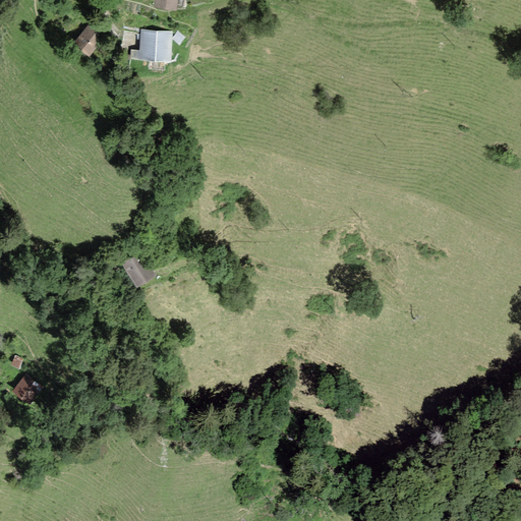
[(176,0),(156,0),(156,6),(175,9),(176,0)]
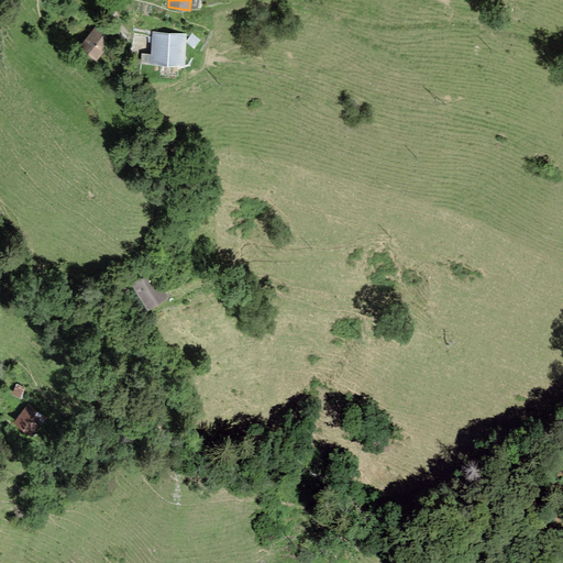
[(111,39),(96,26),(79,47),(96,59),(111,39)]
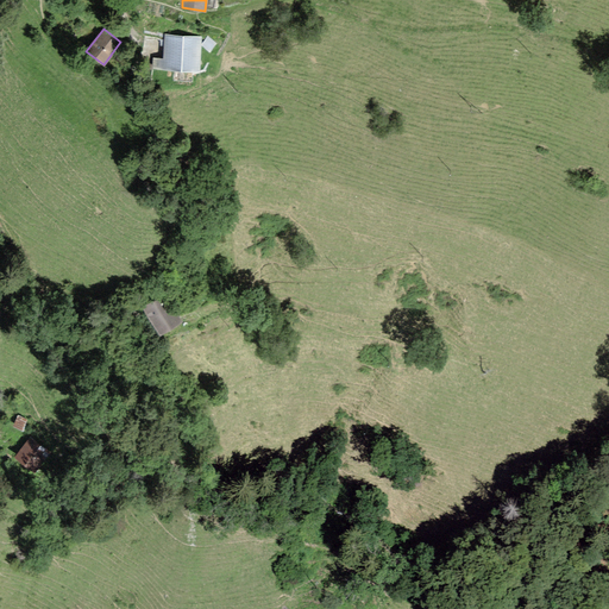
[(200,38),(167,36),(164,60),(156,58),(155,68),(198,71),(200,38)]
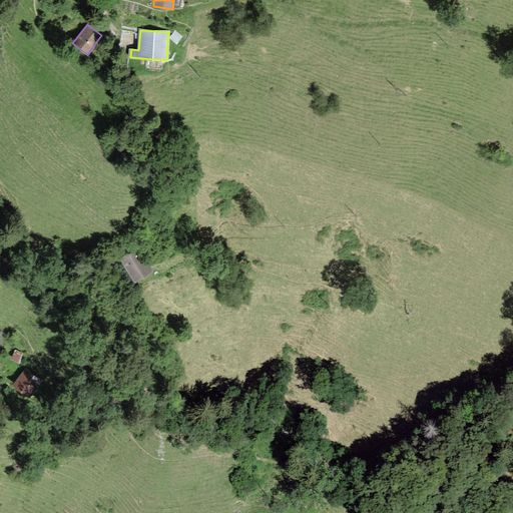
[(151,271),(137,249),(120,261),(134,282),(151,271)]
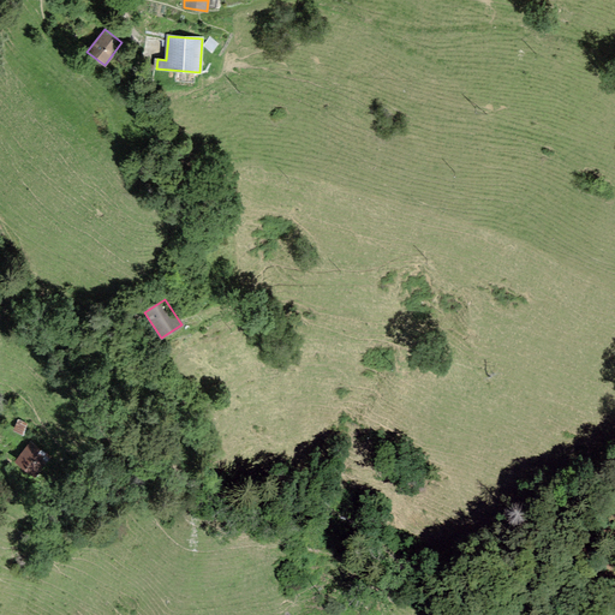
[(27,424),(18,421),(15,430),(23,434),(27,424)]
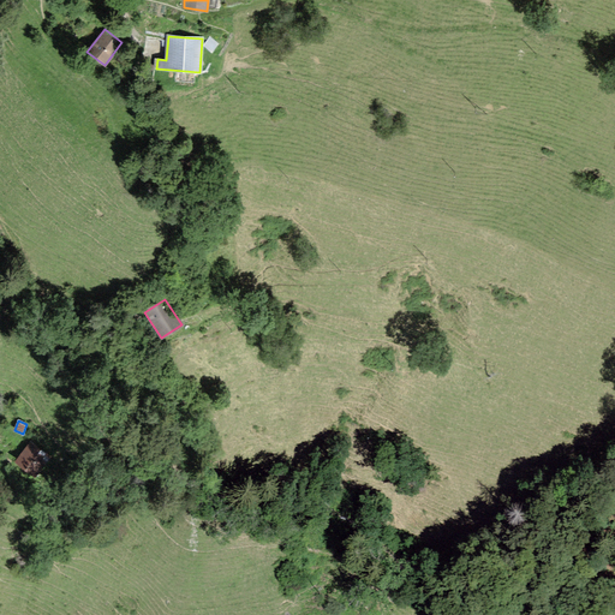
[(47,458),(29,446),(16,464),(34,477),(47,458)]
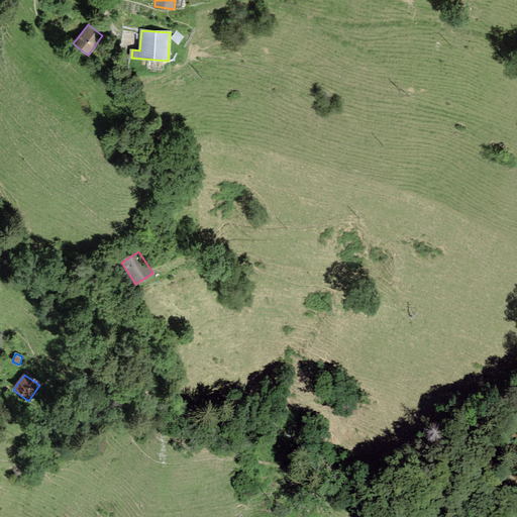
All buildings are outlined.
